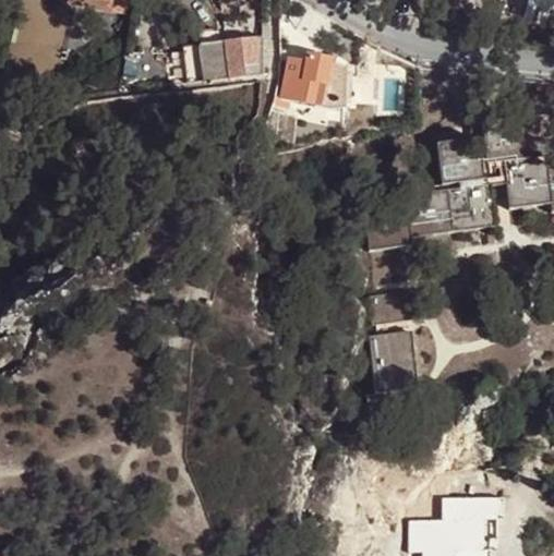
[(75,0),(75,1),(127,11),(129,0),(75,0)]
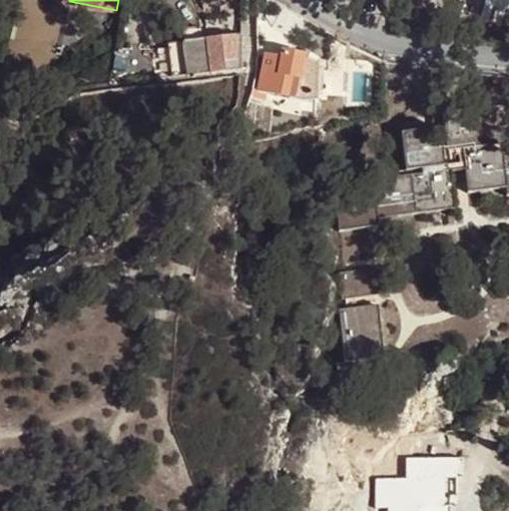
[(280,12),(284,5),(276,0),(266,0),(265,3),(280,12)]
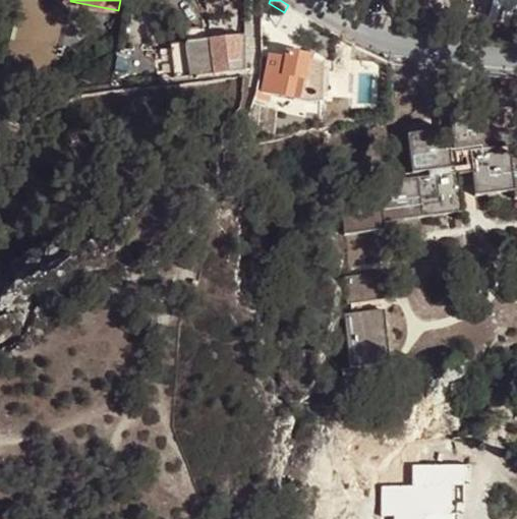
[(493,0),(491,8),(516,15),(516,0),(493,0)]
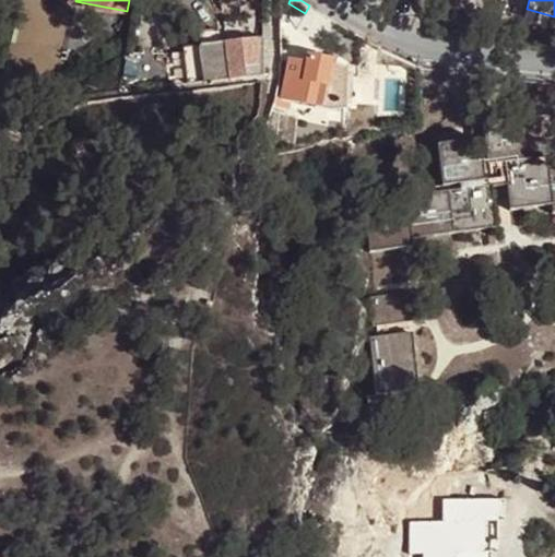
[(258,69),(256,32),(220,35),(222,71),(258,69)]
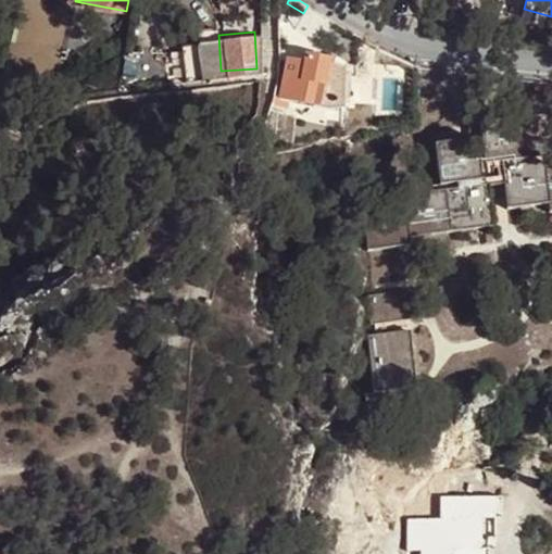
[(178,74),(221,71),(218,35),(176,38),(178,74)]
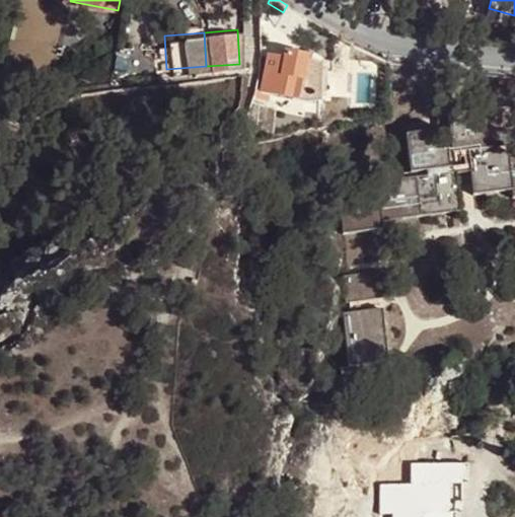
[(284,58),(268,55),(261,91),(306,100),(310,77),(303,75),(306,56),(285,52),(284,58)]
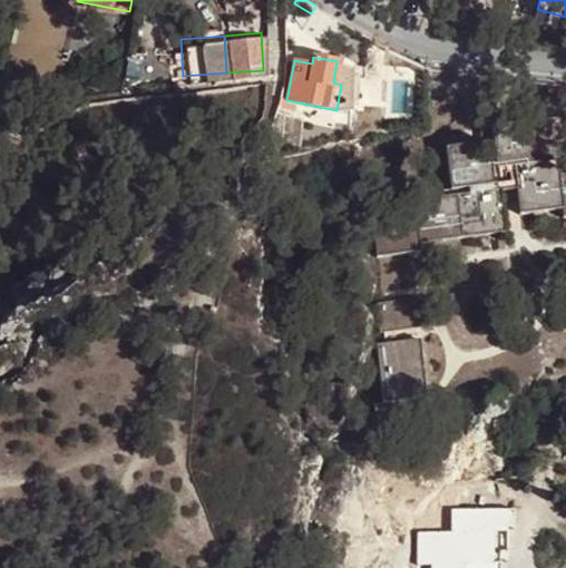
[(503,76),(501,87),(517,89),(519,78),(503,76)]
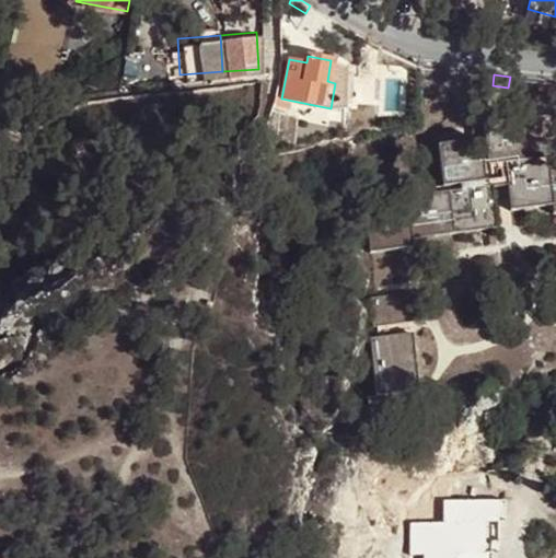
[(525,116),(484,121),(488,164),(506,162),(531,160),(525,116)]
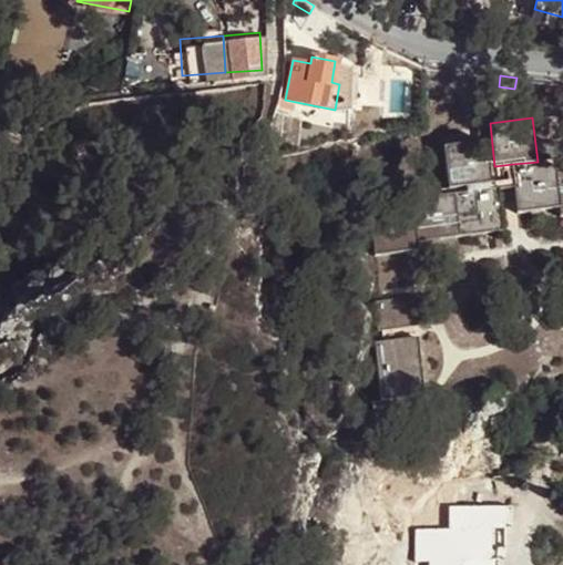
[(487,141),(443,145),(448,188),(467,186),(490,183),(491,183),(487,141)]
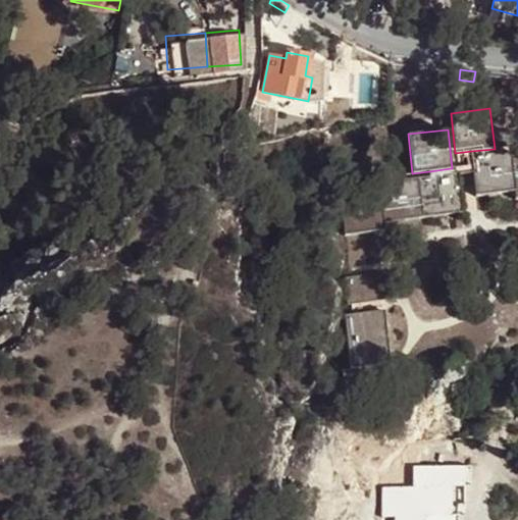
[(471,151),(455,153),(458,173),(473,172),(472,155),(471,151)]
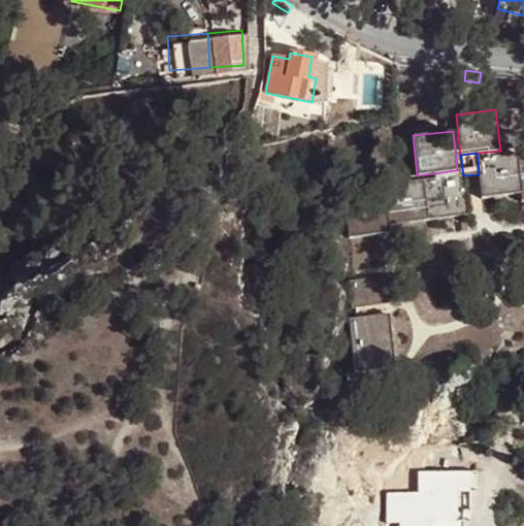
[(482,197),(521,193),(522,200),(523,200),(523,160),(518,161),(517,153),(478,157),(479,174),(482,197)]
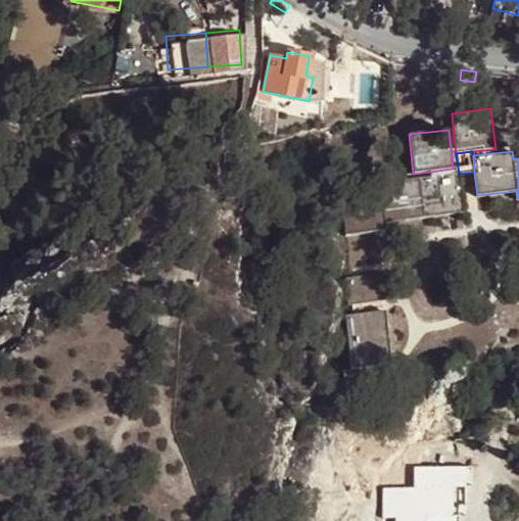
[(452,169),(430,172),(430,178),(453,175),(452,169)]
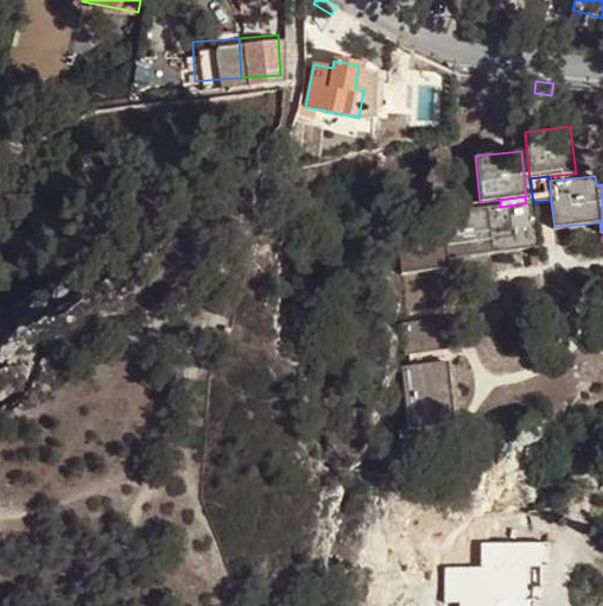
[(443,221),(398,227),(402,271),(448,265),(446,257),(538,246),(533,202),(526,203),(500,207),(468,210),(449,213),(442,214),(443,221)]
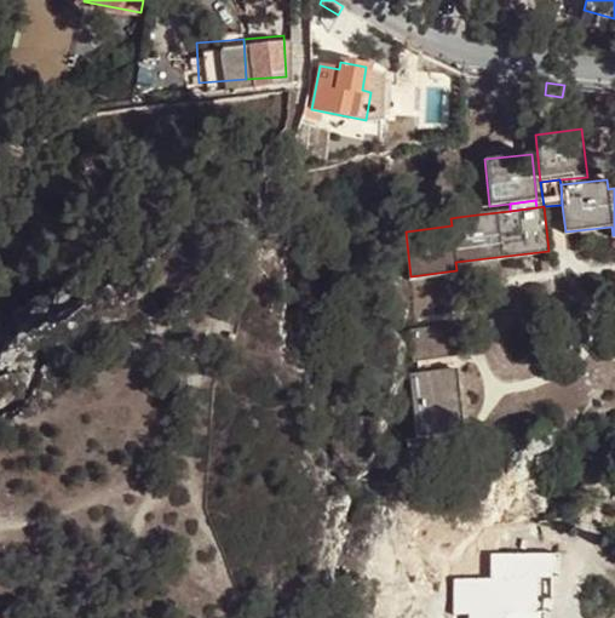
[(457,210),(458,217),(477,215),(476,207),(457,210)]
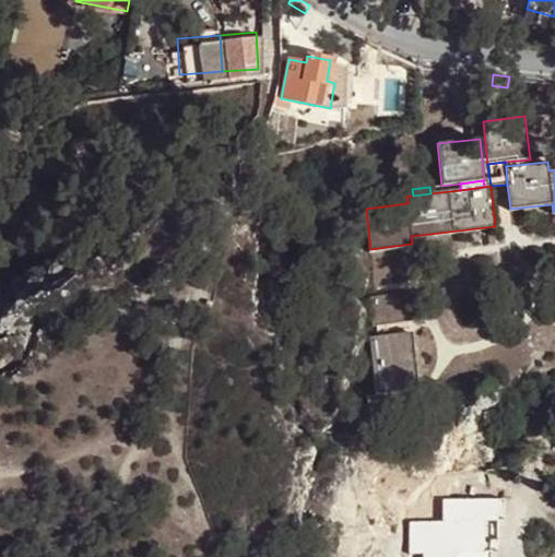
[(369,294),(373,323),(414,319),(411,289),(369,294)]
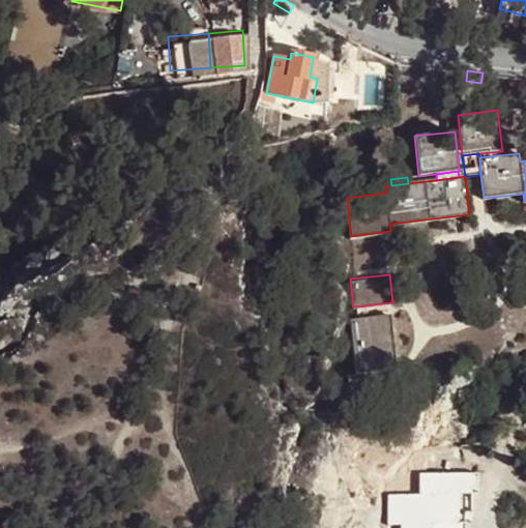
[(350,318),(357,372),(397,367),(390,313),(350,318)]
